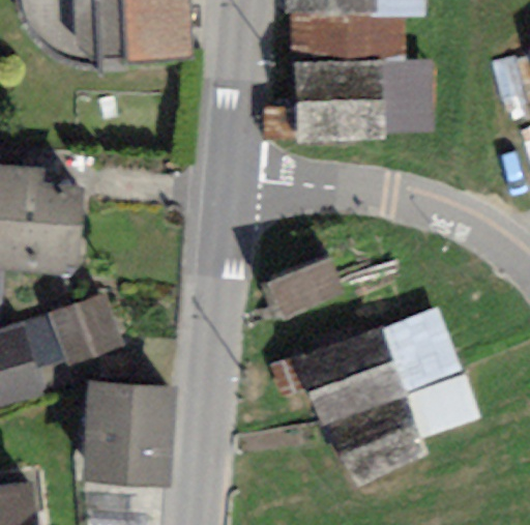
[(186,0),(123,0),(129,64),(193,59),(186,0)]
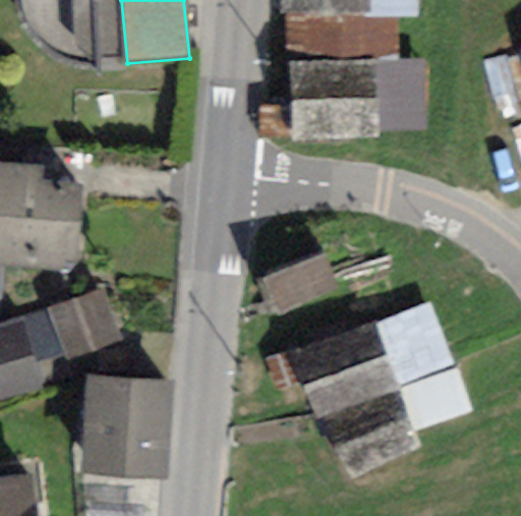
[(416,0),(281,0),(281,14),(417,16),(416,0)]
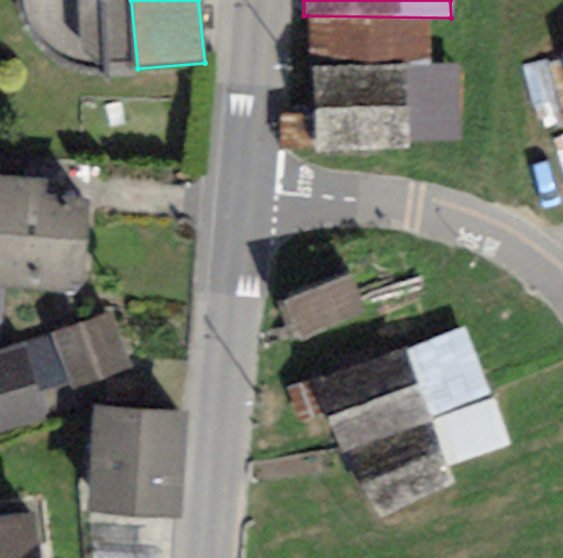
[(400,64),(312,69),(317,154),(406,150),(400,64)]
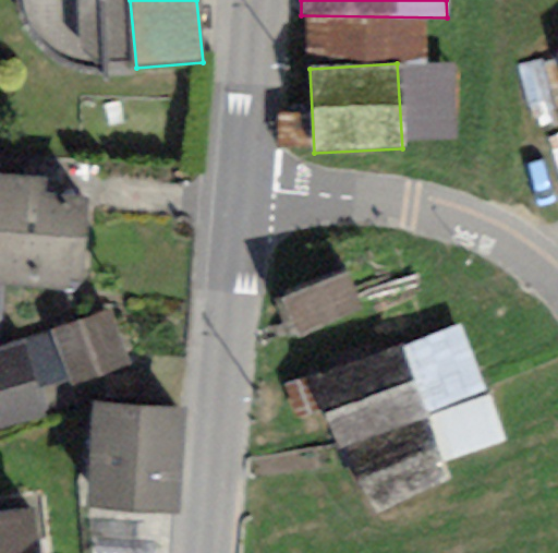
[(38,173),(0,168),(0,275),(85,285),(94,196),(36,190),(38,173)]
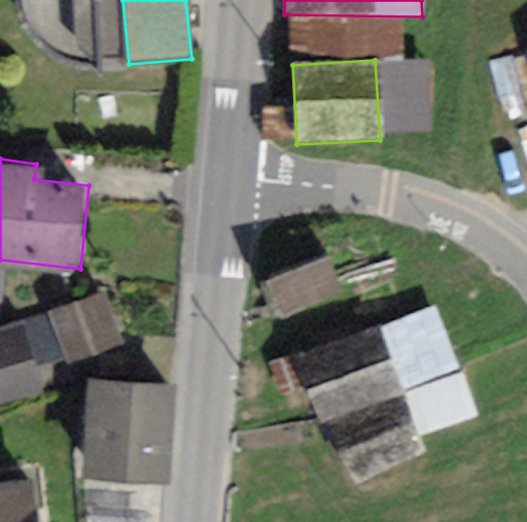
[(339,293),(325,256),(260,280),(275,317),(339,293)]
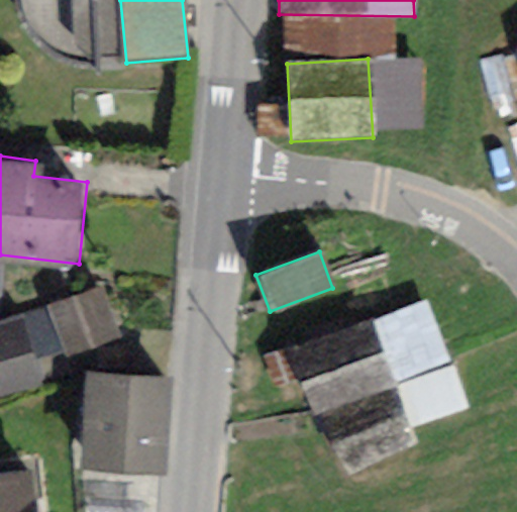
[(38,307),(0,319),(0,396),(37,384),(29,361),(63,349),(67,363),(122,343),(100,278),(36,299),(38,307)]
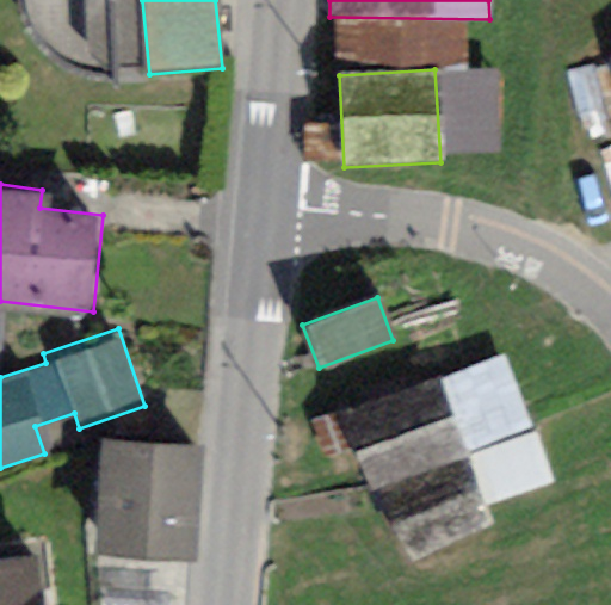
[(501,523),(438,381),(353,418),(415,560),(501,523)]
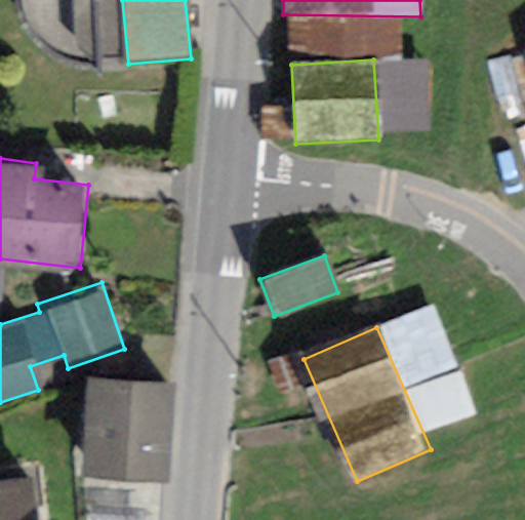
[(171,382),(87,377),(82,480),(166,484),(171,382)]
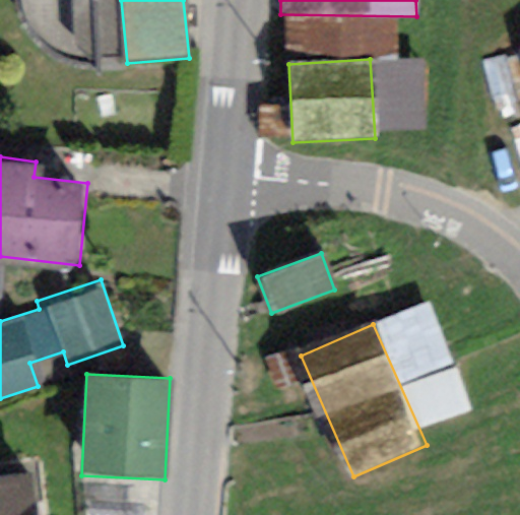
[(41,514),(35,469),(0,474),(0,514),(41,514)]
